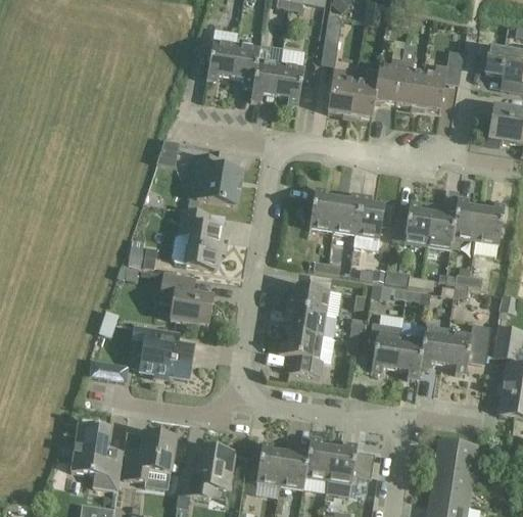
[(278,0),(276,6),(288,9),(290,1),(286,0),(278,0)]
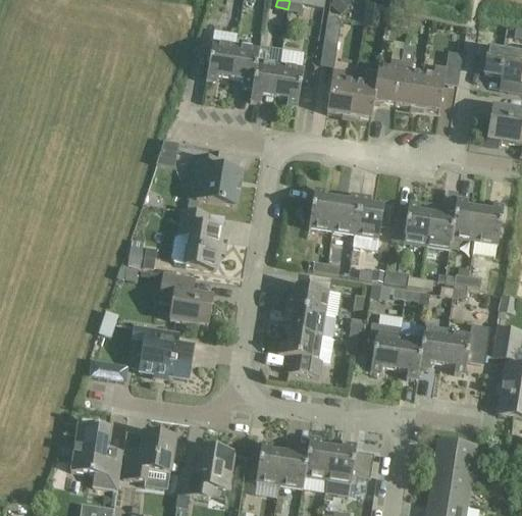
[(332,0),(330,2),(342,13),(353,0),(332,0)]
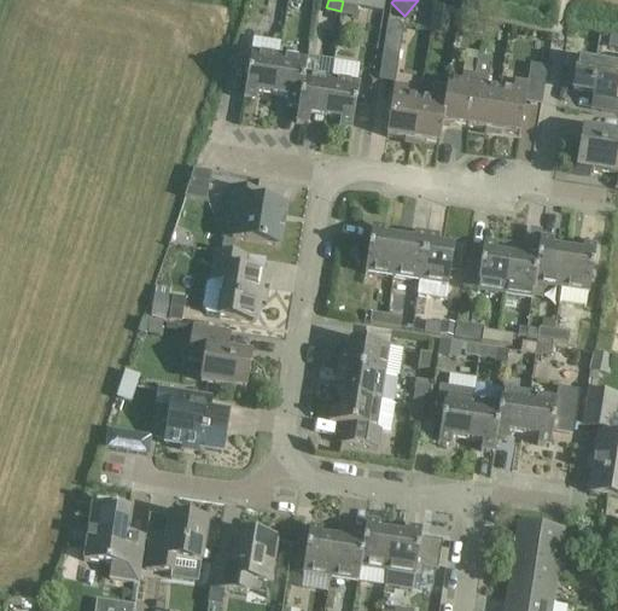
[(343,1),(340,11),(355,13),(357,4),(343,1)]
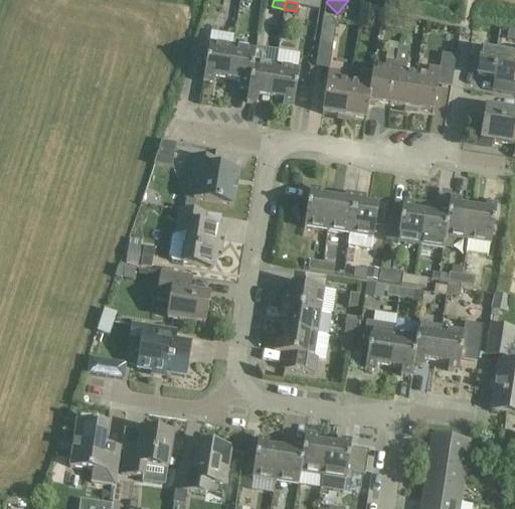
[(358,21),(372,24),(376,6),(362,3),(358,21)]
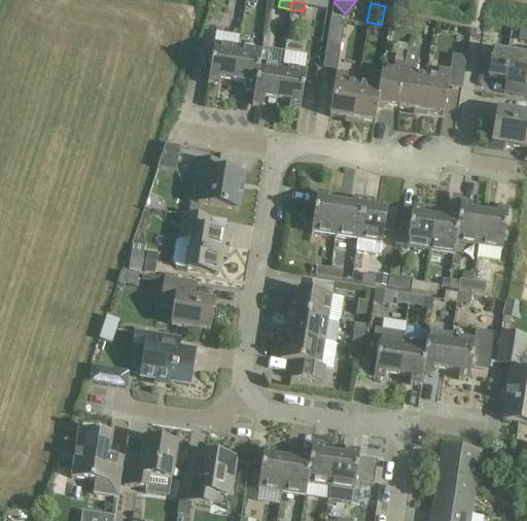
[(340,45),(345,16),(330,14),(326,43),(340,45)]
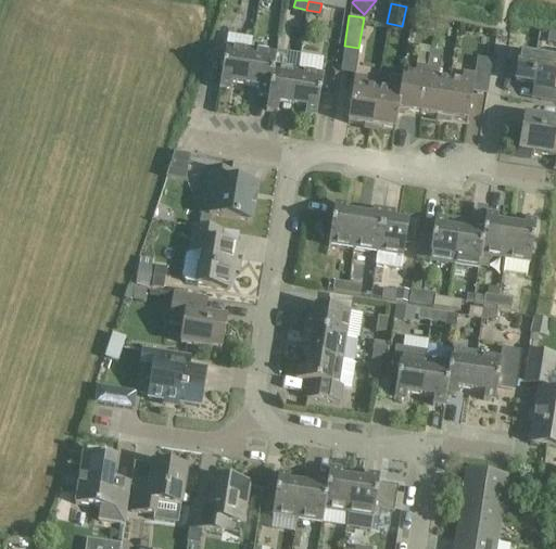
[(225,43),(218,85),(230,87),(231,81),(245,84),(251,47),(225,43)]
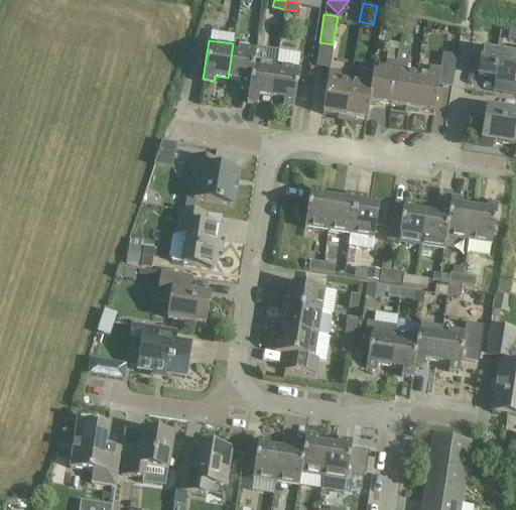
[(233,43),(228,78),(240,80),(239,85),(249,86),(249,87),(255,47),(233,43)]
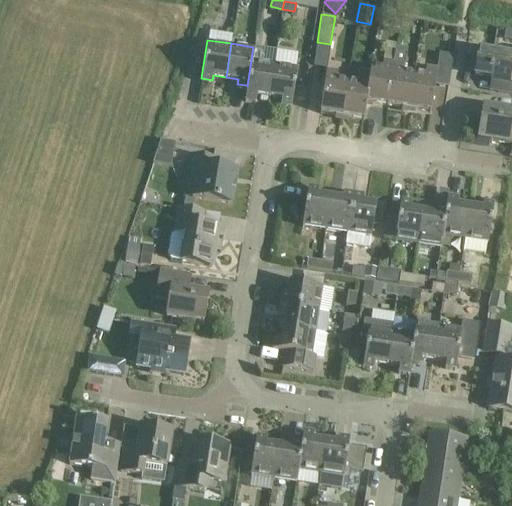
[(256,93),(268,95),(274,61),(252,58),(254,45),(253,47),(246,97),(256,99),(256,93)]
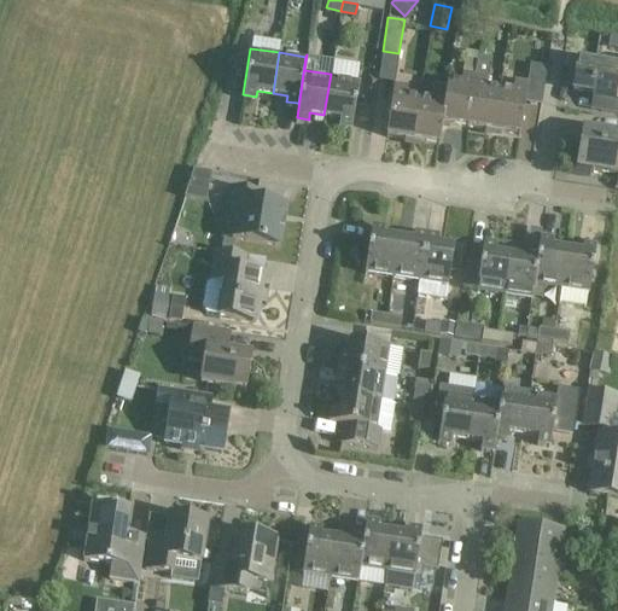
[(617,60),(578,54),(573,85),(602,89),(600,105),(617,108),(617,60)]
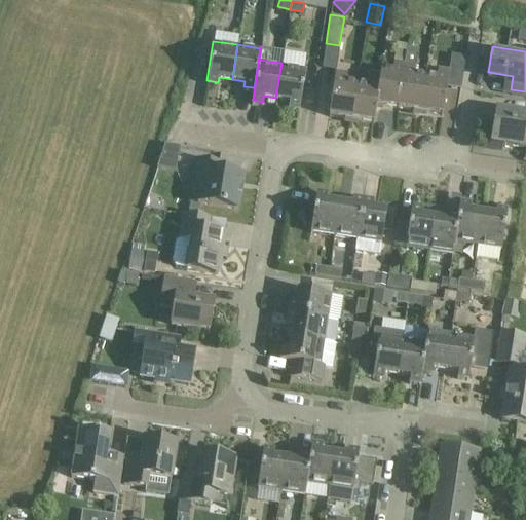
[(398,103),(405,60),(406,49),(396,47),(395,59),(392,58),(391,67),(380,65),(375,100),(376,100),(398,103)]
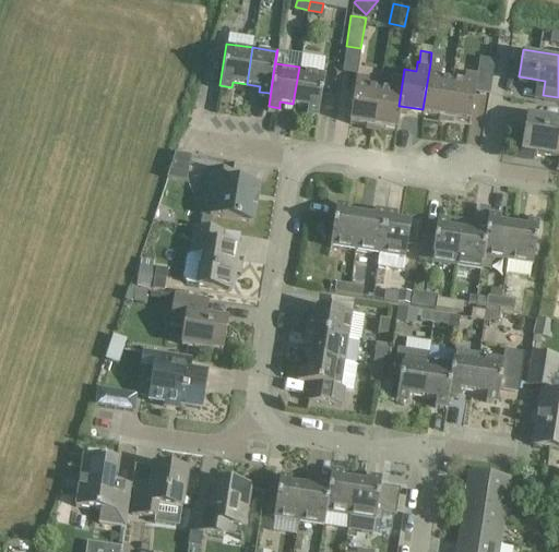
[(430,63),(423,109),(447,112),(452,76),(440,74),(442,66),(442,63),(443,63),(444,55),(431,52),(430,63)]
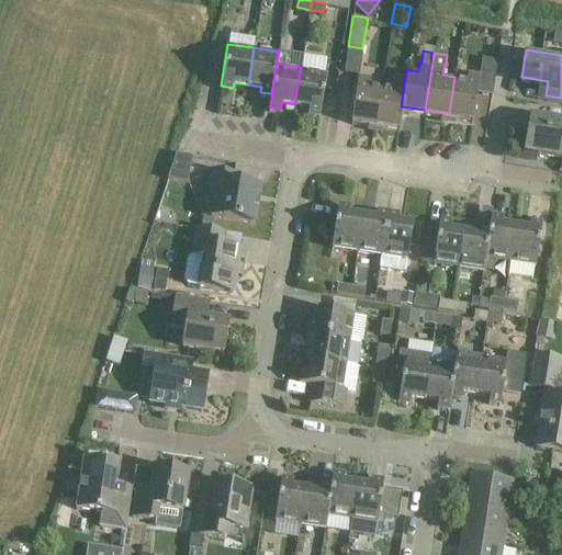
[(480,67),(496,69),(497,57),(482,54),(480,67)]
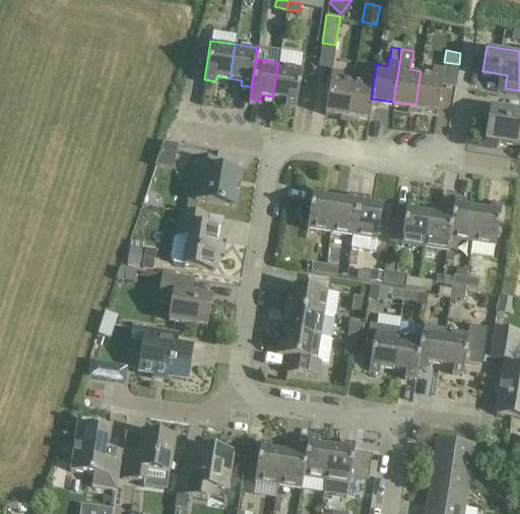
[(278,62),(272,97),(284,99),(283,105),(296,107),(302,66),(278,62)]
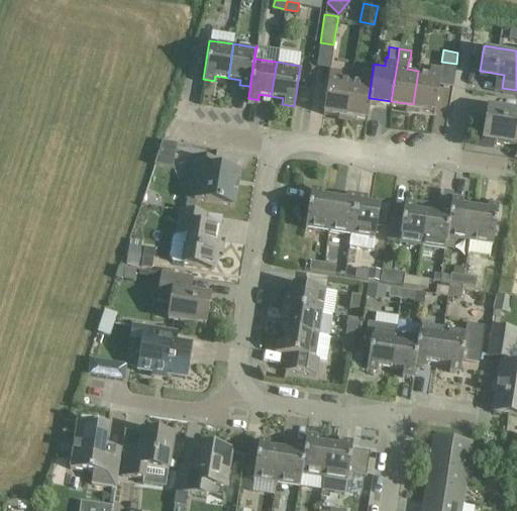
[(370,98),(369,98),(374,64),(373,69),(363,68),(360,80),(350,79),(345,114),(367,117),(370,98)]
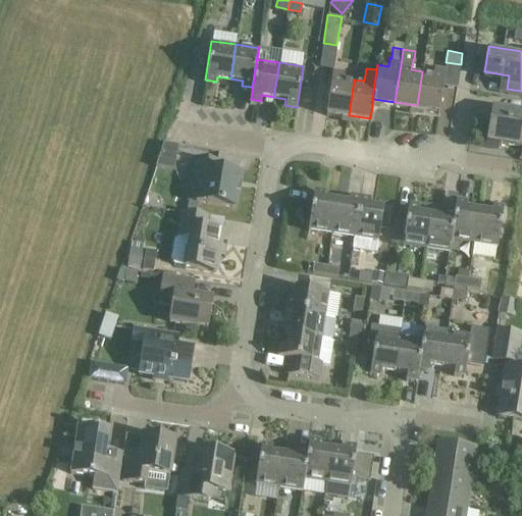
[(417,105),(438,108),(446,66),(434,64),(433,72),(422,71),(417,105)]
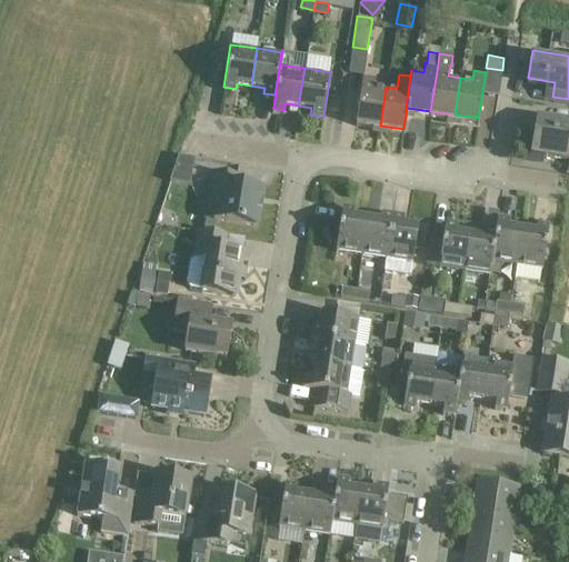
[(355,122),(380,126),(386,87),(373,84),(375,76),(365,73),(362,73),(355,122)]
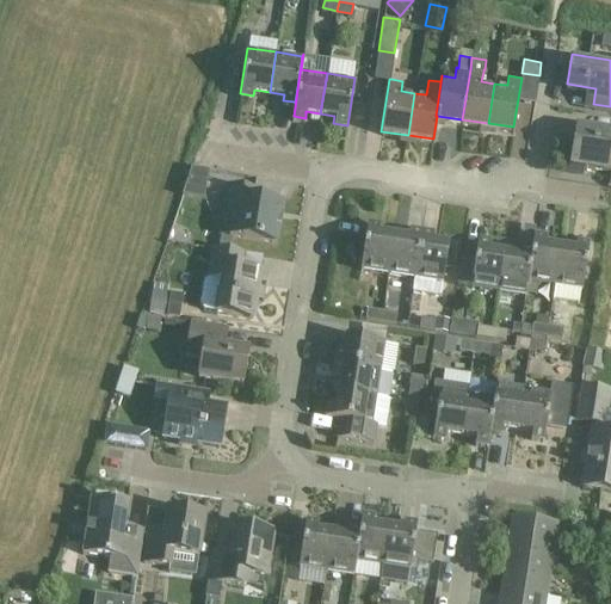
[(572,161),(610,167),(610,127),(578,122),(572,161)]
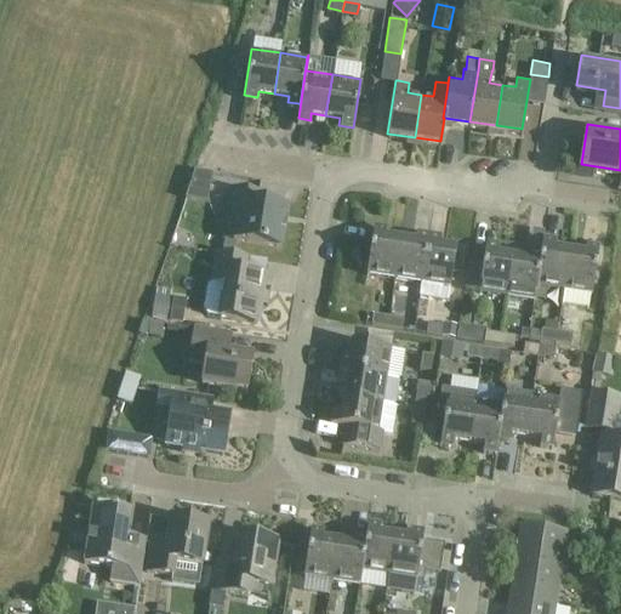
[(195,166),(184,194),(208,198),(212,170),(195,166)]
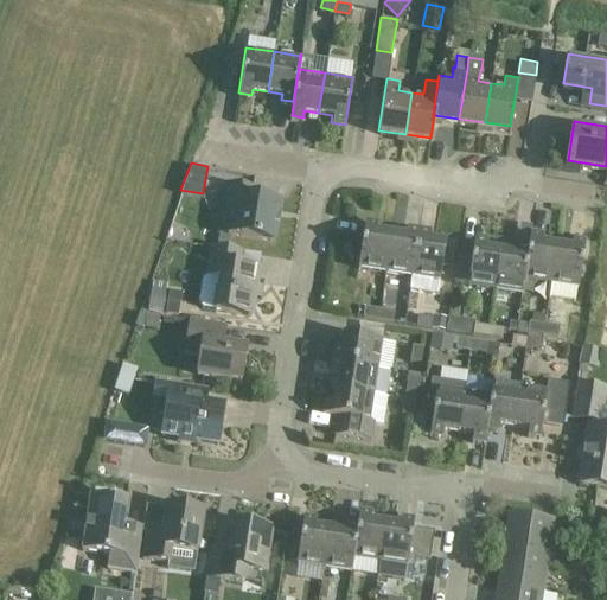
[(227,182),(218,229),(274,237),(281,200),(251,195),(253,185),(227,182)]
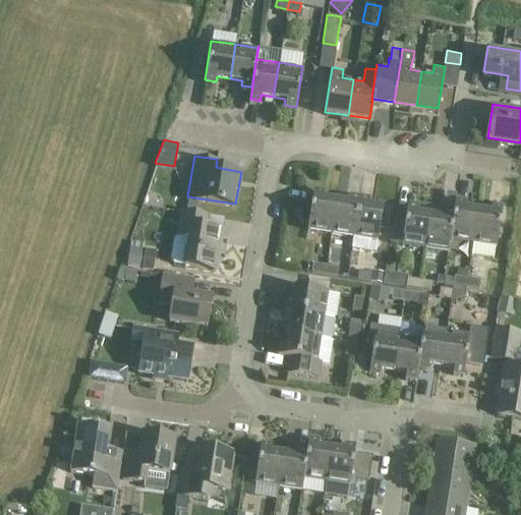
[(338,196),(325,194),(326,188),(314,186),(308,226),(332,230),(338,196)]
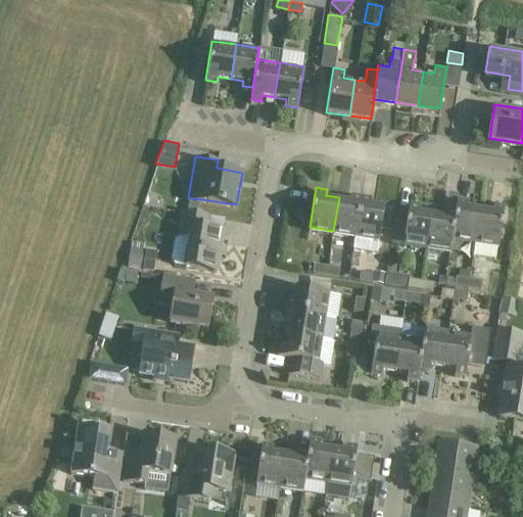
[(357,234),(363,194),(352,192),(351,199),(339,197),(333,231),(357,234)]
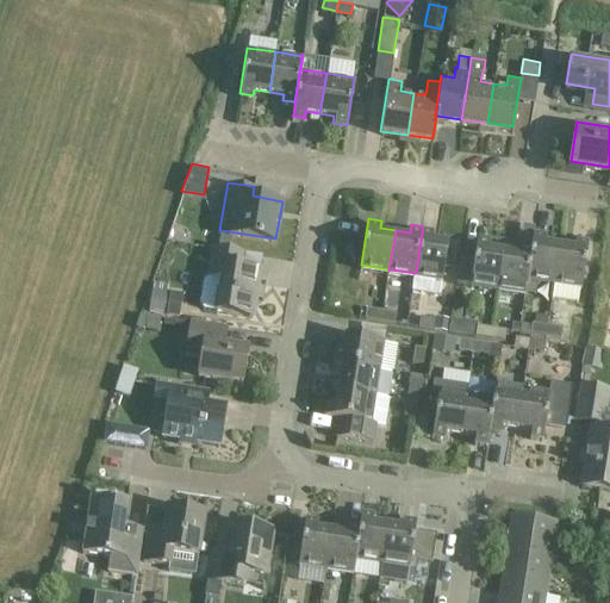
[(435,229),(423,227),(416,273),(414,287),(440,292),(442,278),(443,278),(449,240),(434,237),(435,229)]
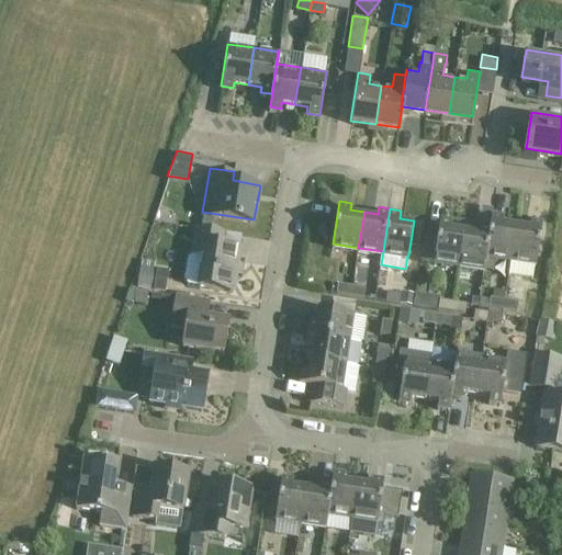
[(202,212),(200,221),(211,223),(213,214),(202,212)]
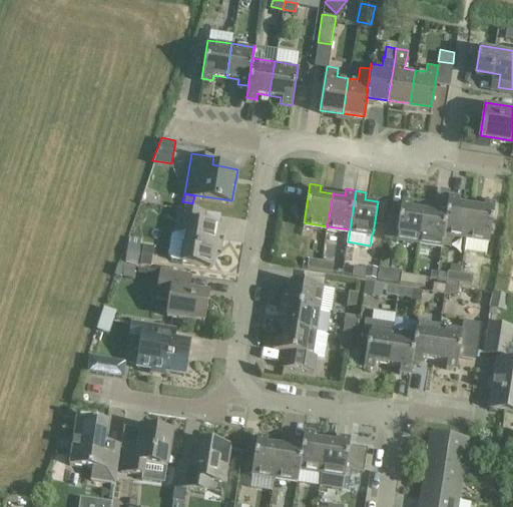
[(471,203),(459,201),(460,195),(449,193),(442,244),(443,244),(445,232),(466,235),(471,203)]
